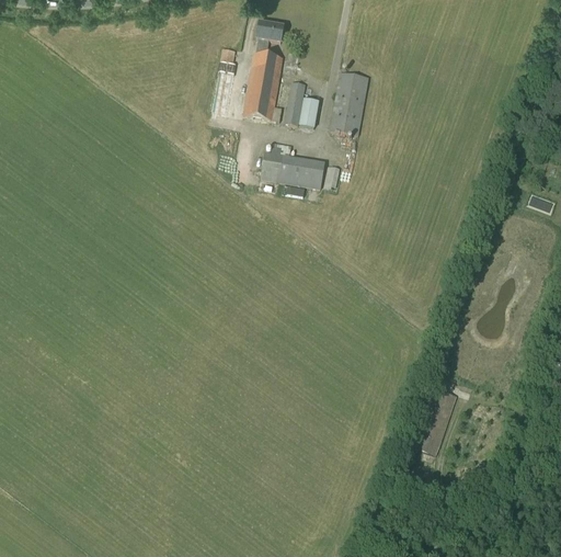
[(281,42),(283,26),(259,22),(255,38),(258,38),(254,52),(253,50),(241,114),(278,122),(282,108),(275,106),(283,57),(266,54),(268,41),(281,42)]
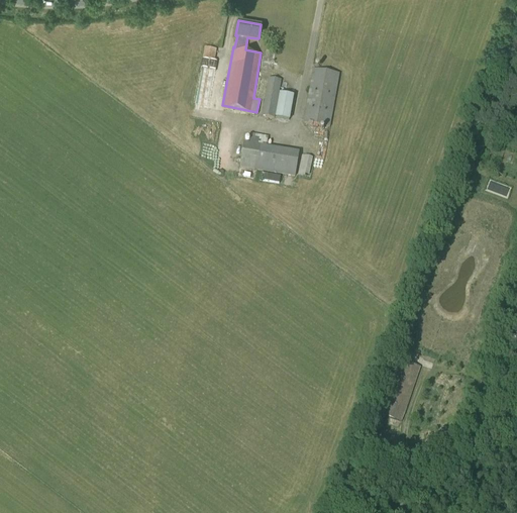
[(209,104),(217,59),(202,56),(194,101),(209,104)]
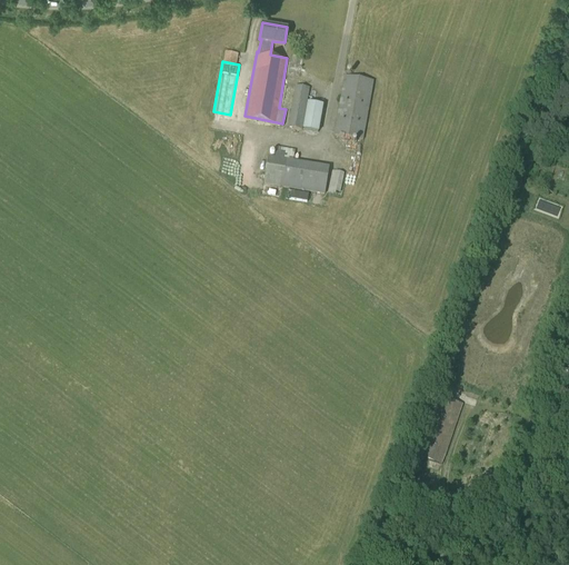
[(363,138),(373,78),(343,72),(333,132),(363,138)]
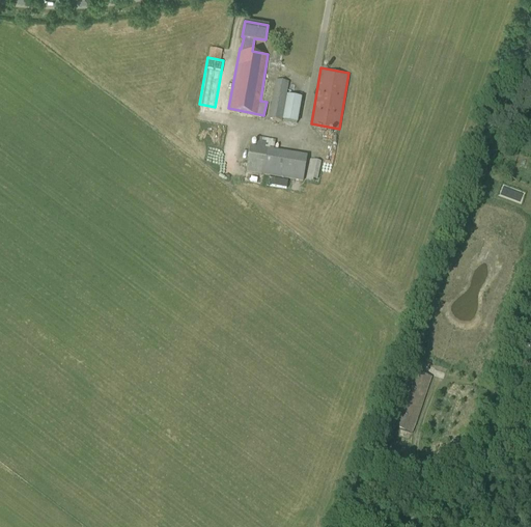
[(297,121),(302,96),(286,93),(289,79),(275,77),(269,116),(282,118),(297,121)]
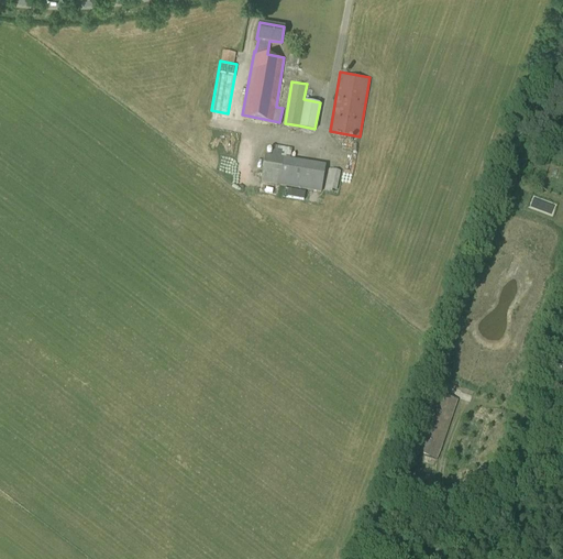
[(290,156),(293,146),(273,142),(272,153),(265,152),(260,181),(321,190),(326,162),(290,156)]
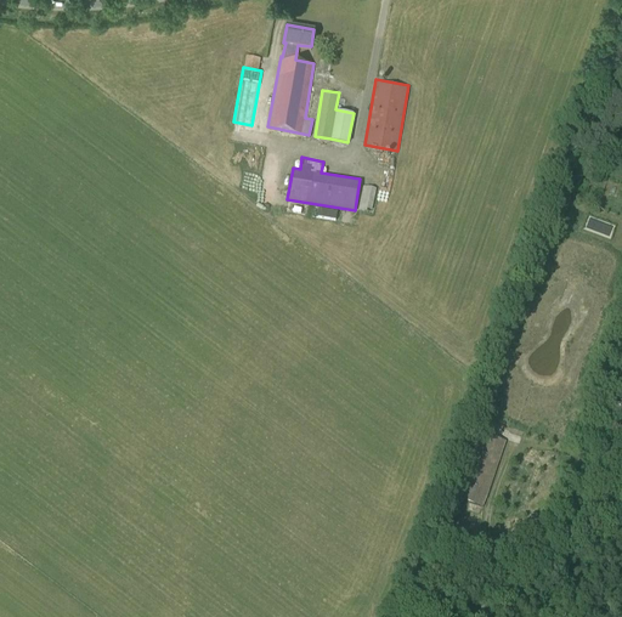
[(371,210),(375,186),(363,182),(357,207),(371,210)]
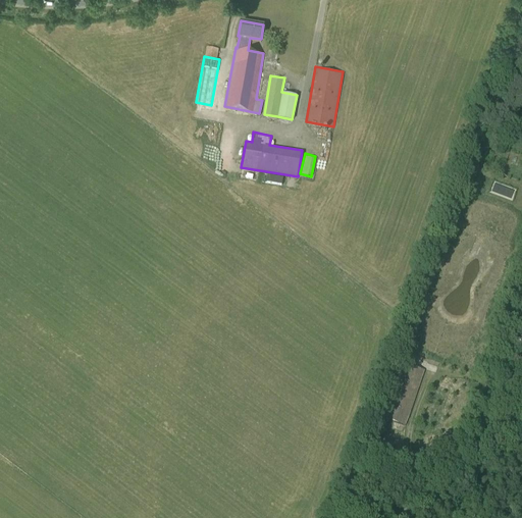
[(263,171),(262,179),(281,182),(282,174),(263,171)]
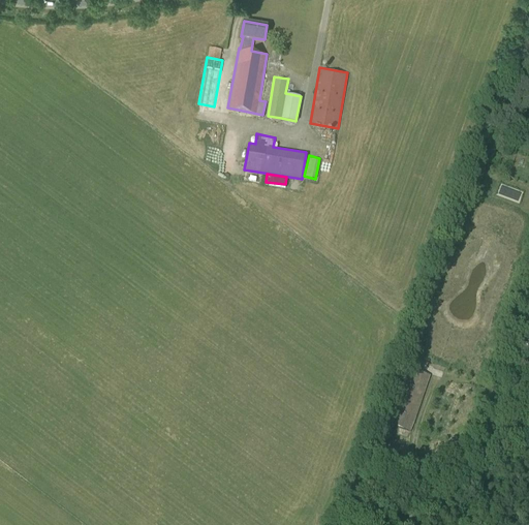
[(410,429),(431,373),(405,364),(390,410),(385,409),(382,420),(410,429)]
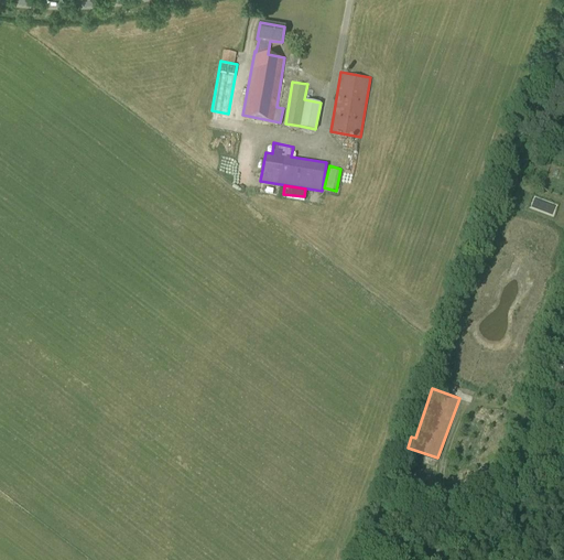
All buildings are outlined.
